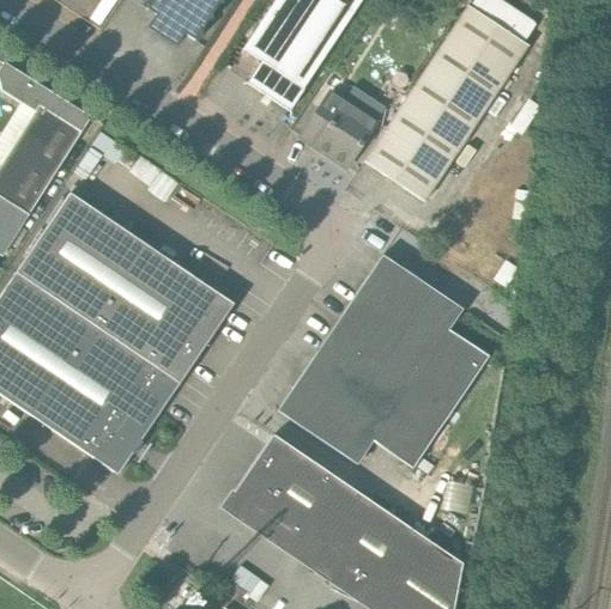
[(199,35),(221,0),(151,0),(150,2),(199,35)]
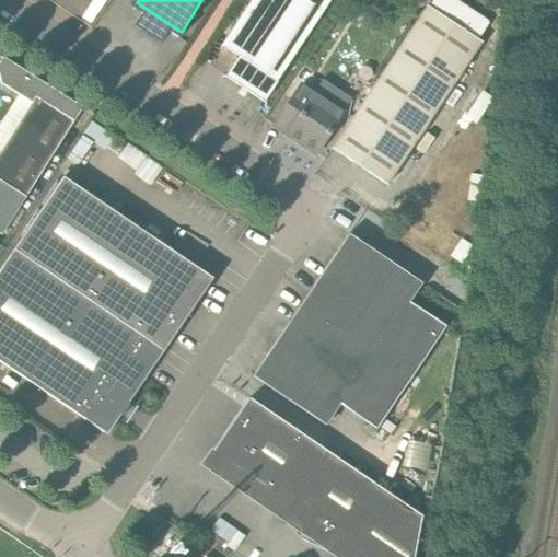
[(266,100),(279,80),(332,0),(250,0),(222,42),(241,54),(227,74),(266,100)]
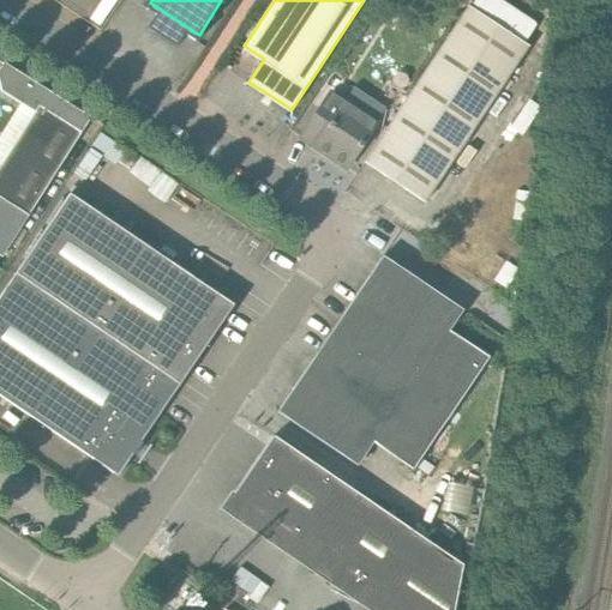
[(426,200),(531,44),(528,42),(543,22),(510,0),(474,0),(472,5),(469,4),(366,159),(426,200)]
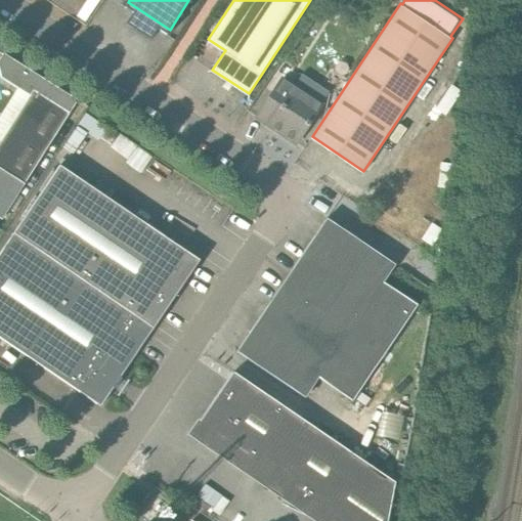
[(1,69),(4,83),(11,89),(33,100),(2,148),(0,146),(0,224),(5,228),(80,107),(7,60),(1,69)]
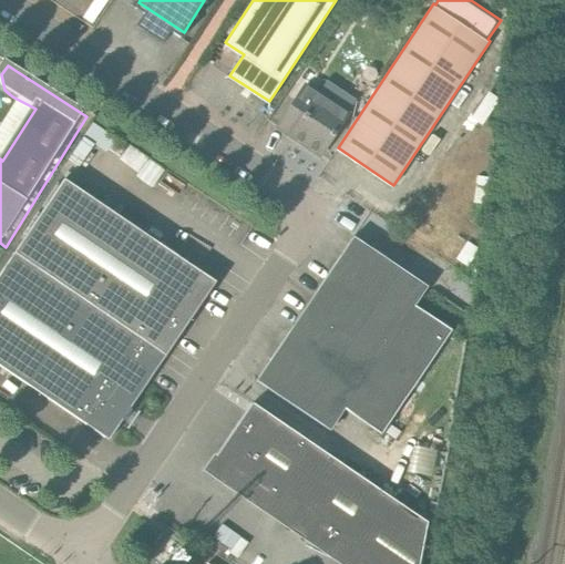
[(321,153),(349,112),(306,84),(279,124),(321,153)]
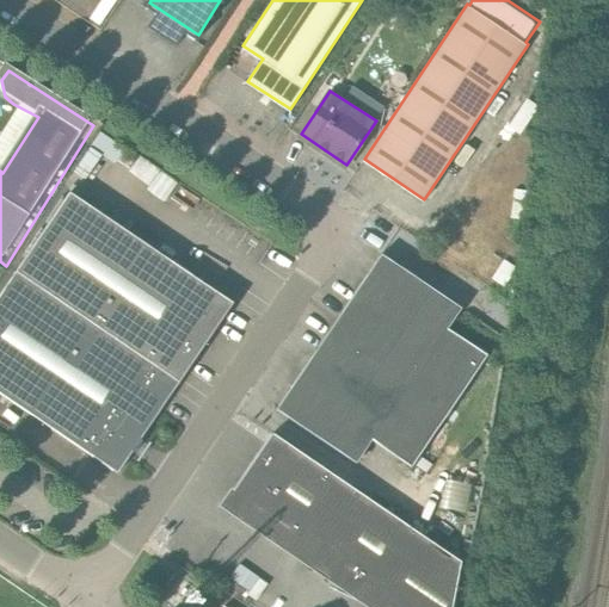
[(0,390),(118,471),(234,301),(71,191),(0,295),(0,390)]
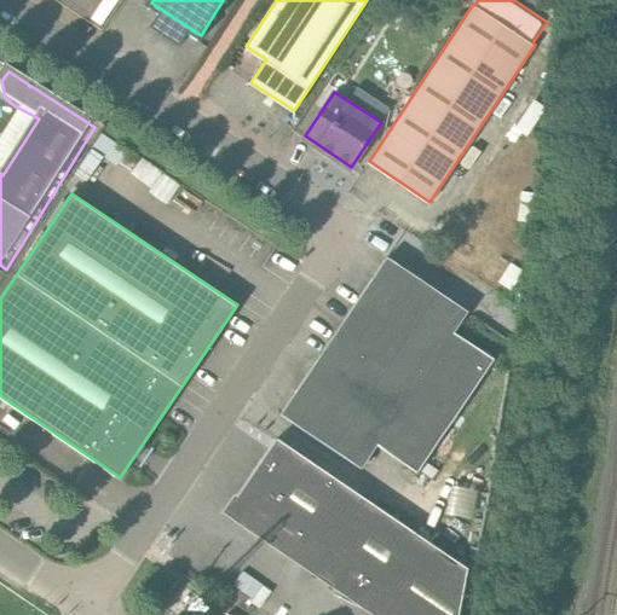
[(484,379),(496,360),(454,331),(468,309),(384,254),(382,256),(386,259),(361,296),(484,379)]
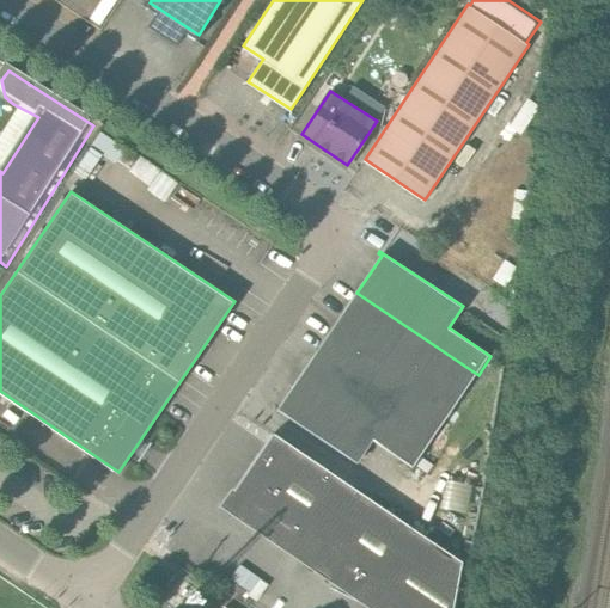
[(453,412),(479,375),(357,293),(331,330),(453,412)]
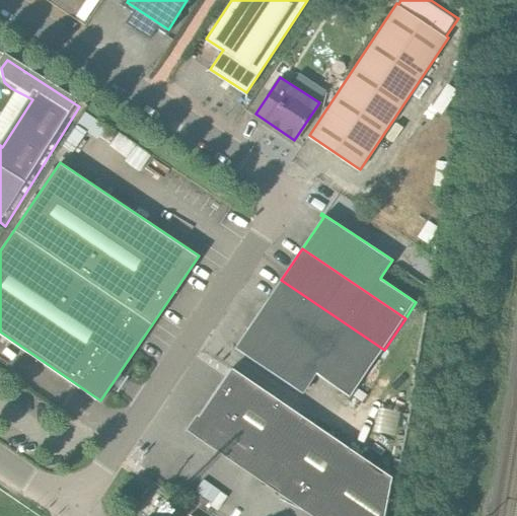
[(362,383),(384,350),(281,280),(259,313),(362,383)]
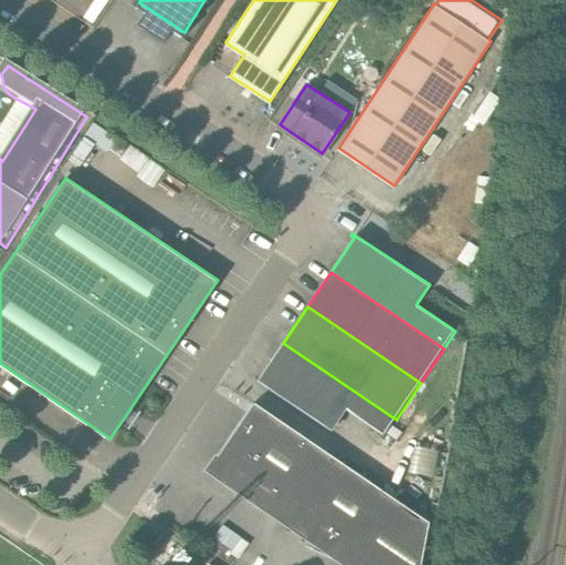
[(396,420),(283,343),(259,380),(332,429),(346,409),(385,434),(396,420)]
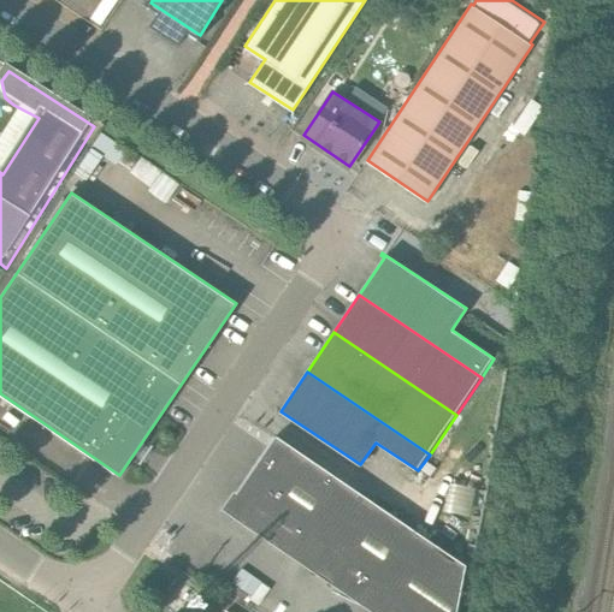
[(284,548),(308,544),(349,485),(276,435),(236,493),(241,518),(284,548)]
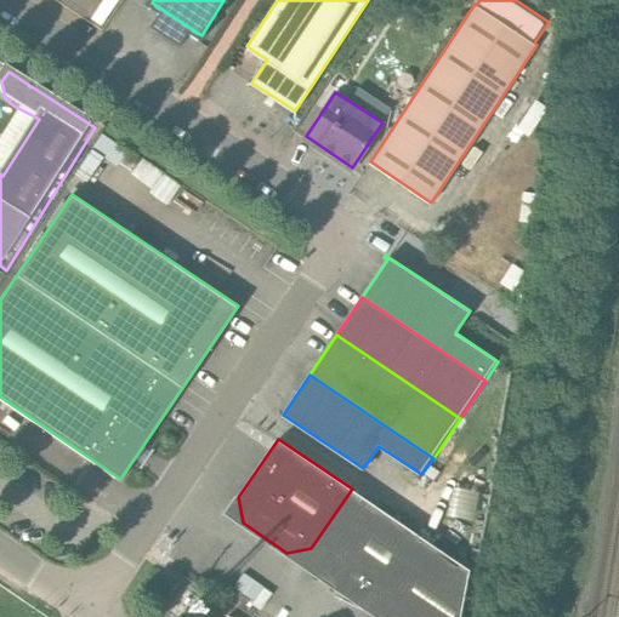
[(361,603),(384,598),(425,538),(352,489),(311,548),(316,572),(361,603)]
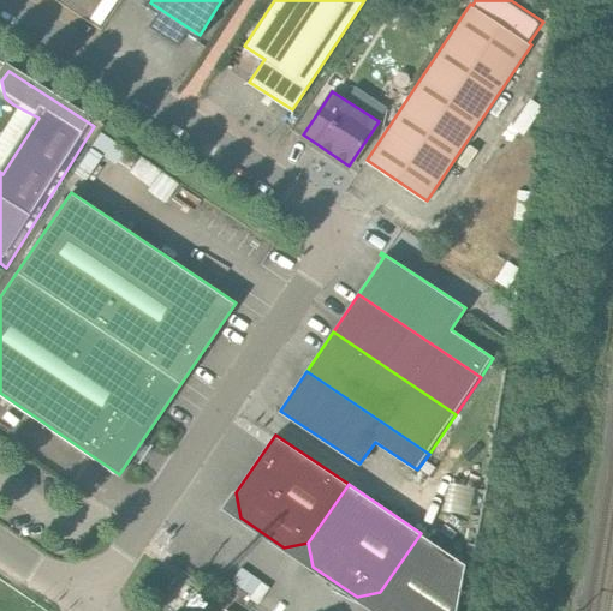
[(465,610),(477,571),(421,533),(380,592),(384,610),(465,610)]
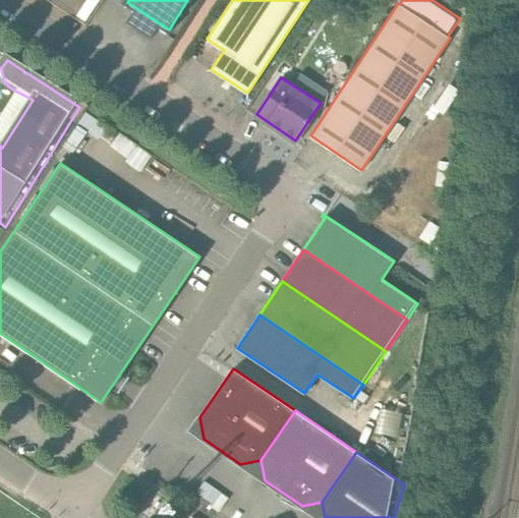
[(212,517),(194,510),(194,506),(184,517),(212,517)]
